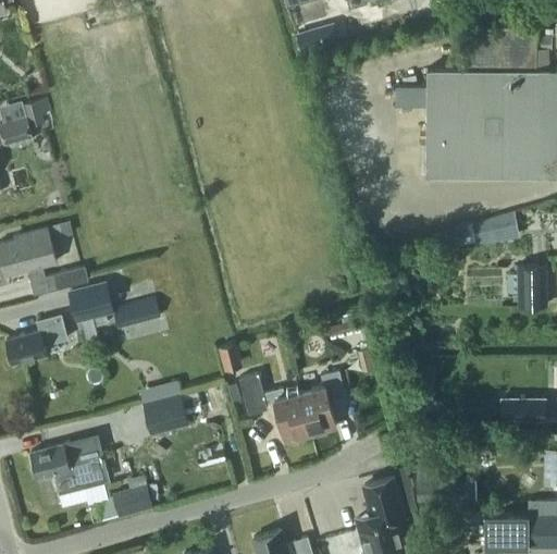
[(426,106),(425,175),(556,175),(556,71),(535,72),(535,27),(497,27),(497,37),(461,36),(461,71),(426,71),(426,86),(395,86),(395,106),(426,106)]
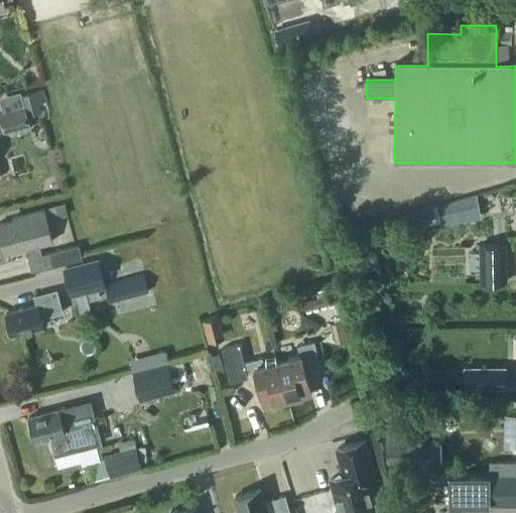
[(279,48),(292,44),(288,28),(274,31),(279,48)]
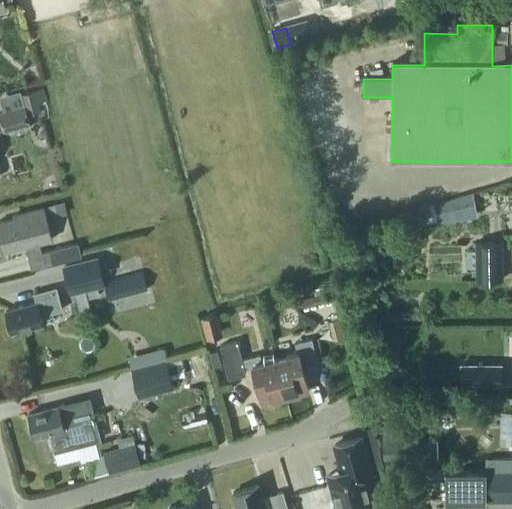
[(508,32),(494,32),(494,46),(507,46),(508,32)]
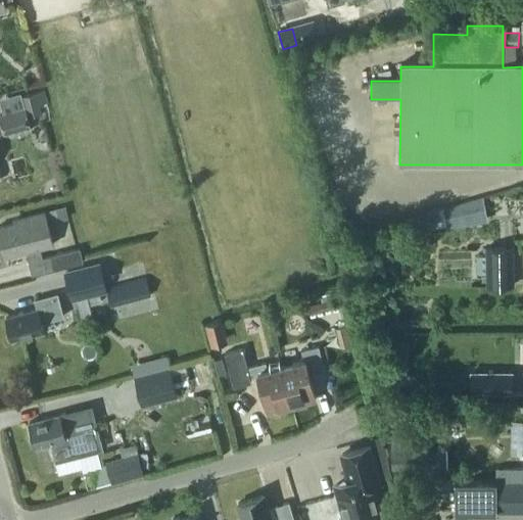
[(47,105),(44,92),(24,98),(29,119),(42,114),(40,107),(47,105)]
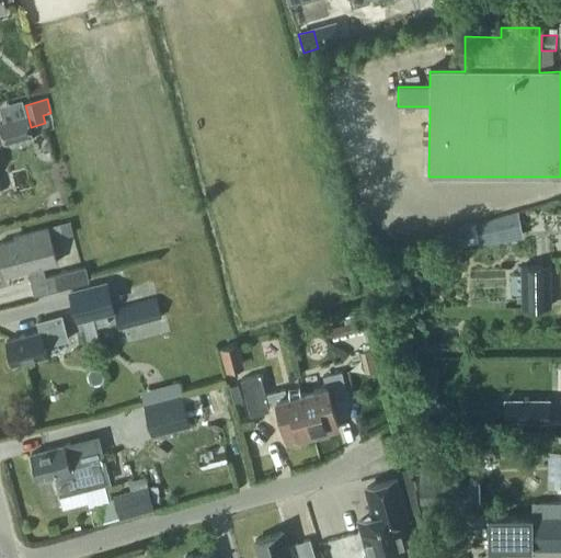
[(6,145),(32,138),(27,118),(0,126),(6,145)]
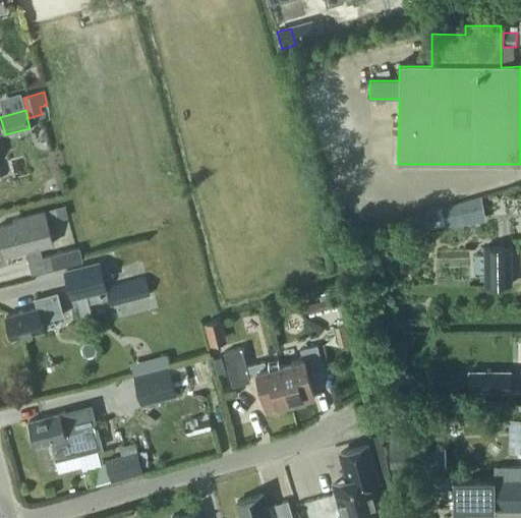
[(462,222),(484,217),(480,199),(458,204),(459,207),(441,210),(445,227),(455,225),(454,220),(461,219),(462,222)]
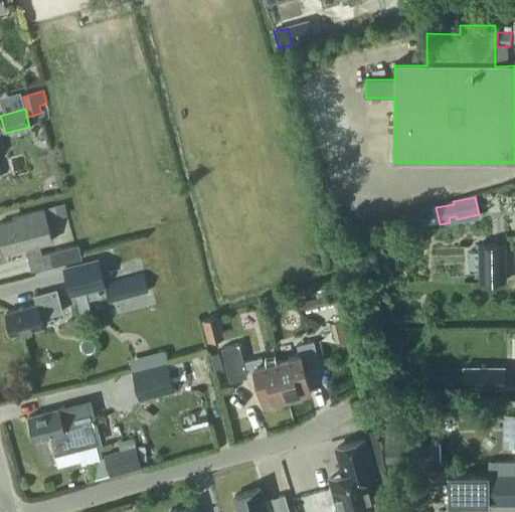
[(48,222),(67,217),(63,204),(44,209),(48,222)]
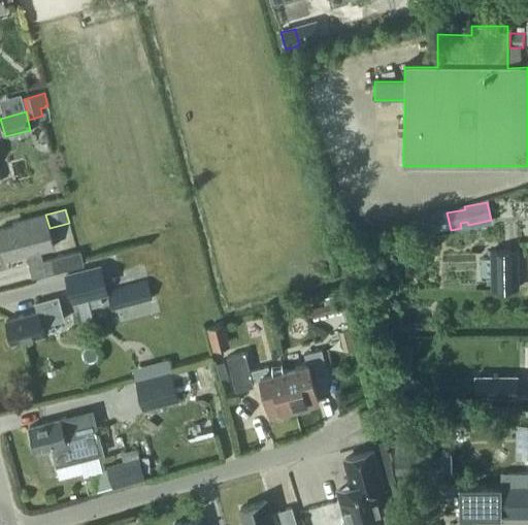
[(21,221),(22,225),(0,230),(0,238),(6,261),(29,255),(35,279),(85,265),(80,251),(42,261),(40,252),(55,248),(50,228),(45,215),(21,221)]
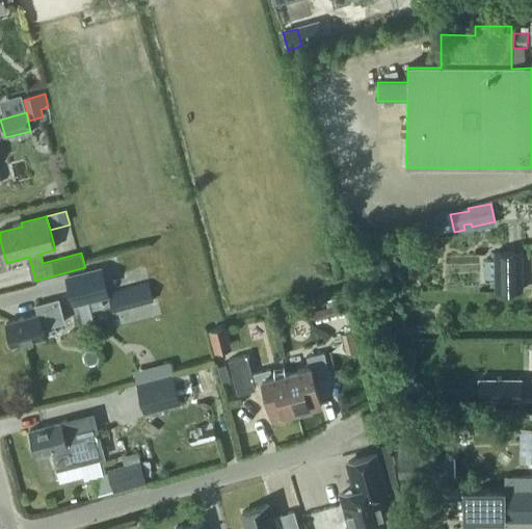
[(523,255),(494,255),(494,295),(523,295),(523,255)]
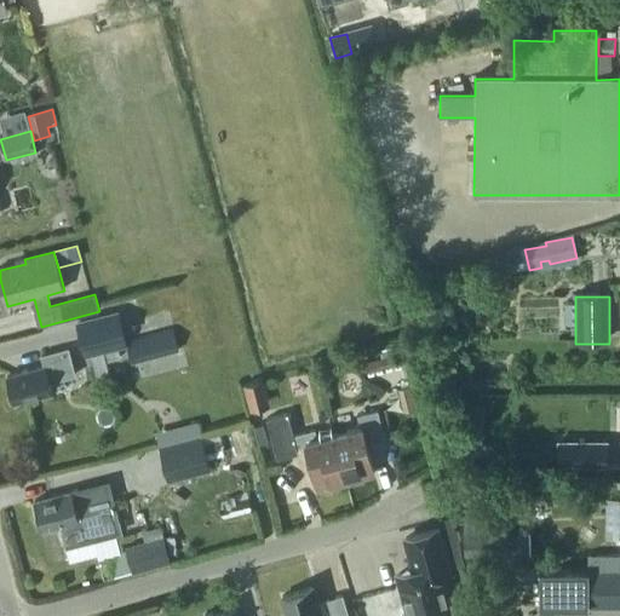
[(119,315),(79,324),(87,356),(127,346),(119,315)]
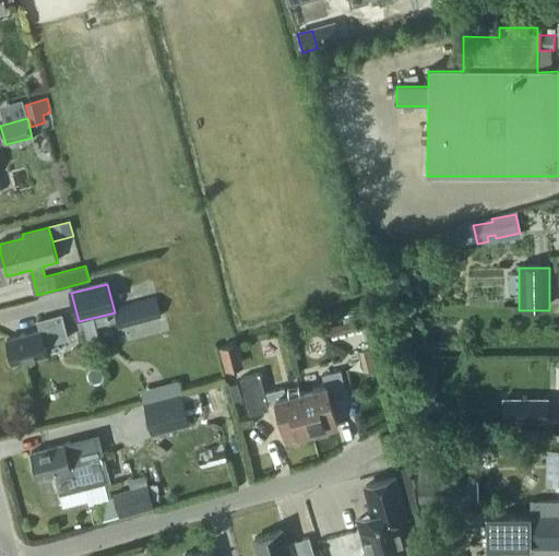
[(115,309),(120,329),(163,317),(157,297),(115,309)]
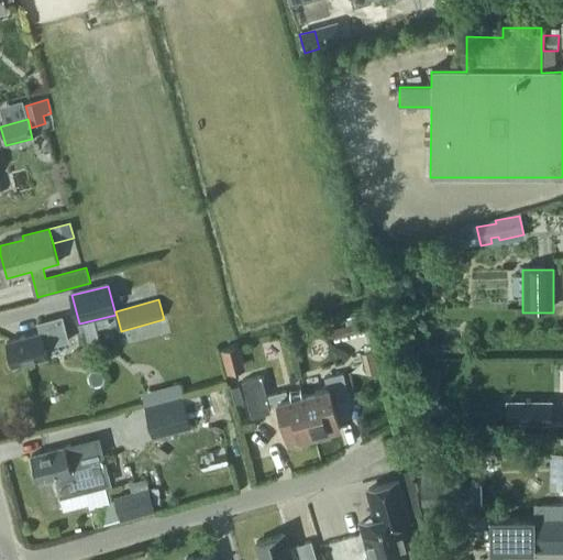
[(7,342),(14,369),(48,360),(46,349),(69,342),(63,318),(37,325),(41,333),(7,342)]
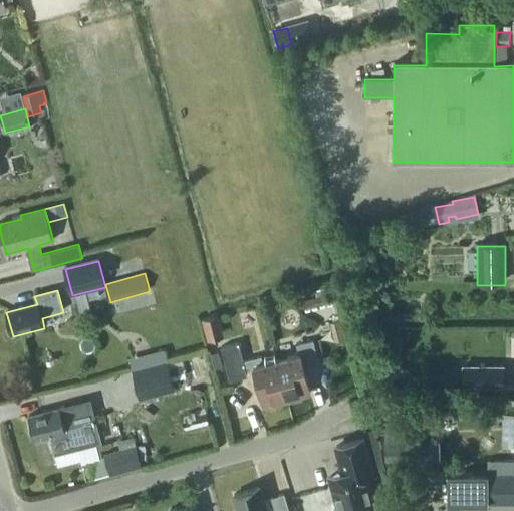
[(331,294),(315,298),(318,307),(333,303),(331,294)]
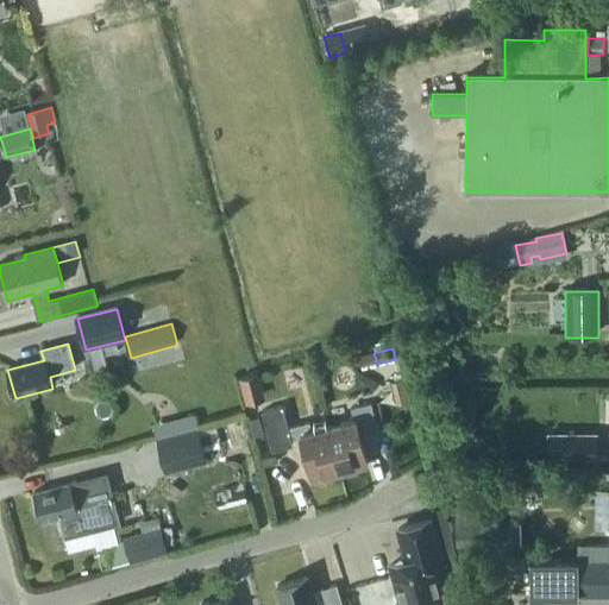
[(265,402),(258,375),(238,379),(245,407),(265,402)]
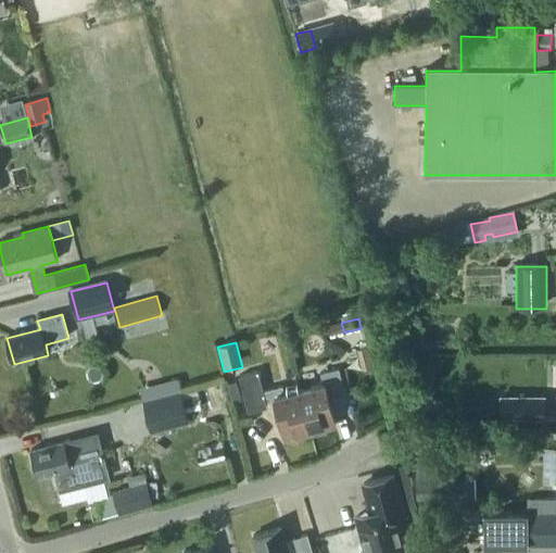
[(375,369),(369,348),(357,351),(363,372),(375,369)]
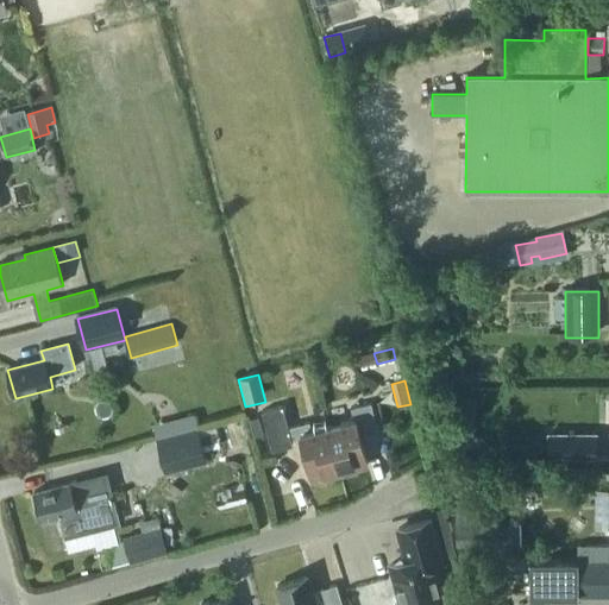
[(353,421),(327,428),(340,478),(356,473),(355,471),(368,468),(359,438),(378,433),(371,405),(351,410),(353,421)]
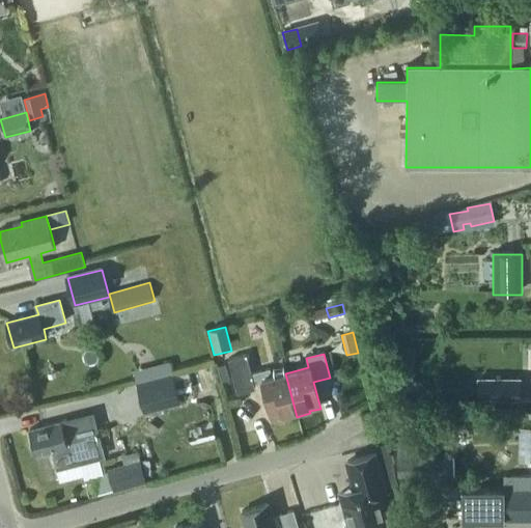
[(284,420),(297,417),(285,373),(272,378),(270,370),(251,374),(247,356),(228,361),(238,395),(255,390),(254,386),(262,384),(272,421),(283,418),(284,420)]
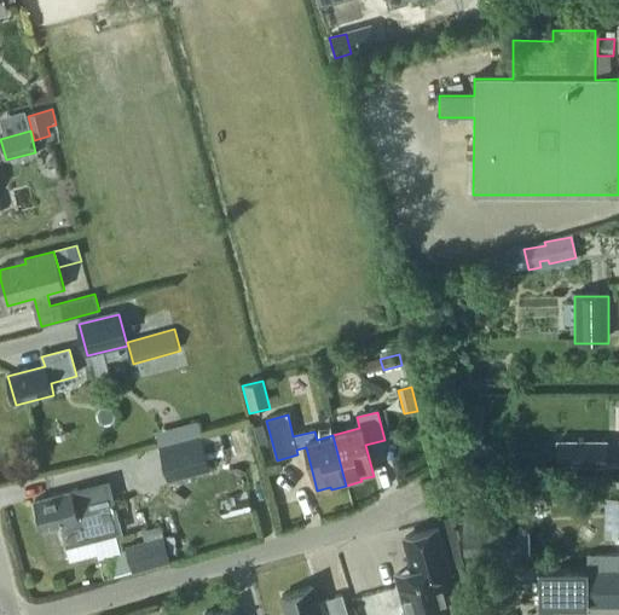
[(262,427),(254,429),(258,446),(267,444),(262,427)]
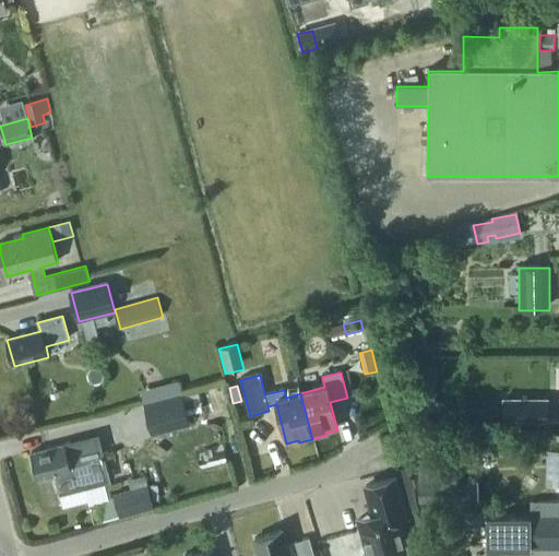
[(181,394),(145,404),(153,434),(189,425),(181,394)]
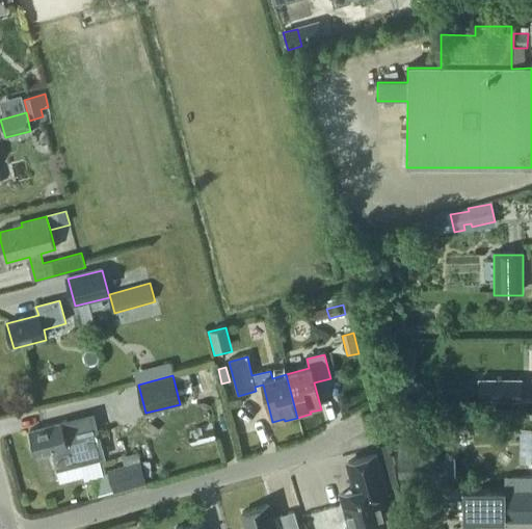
[(480,382),(480,402),(521,402),(521,382),(480,382)]
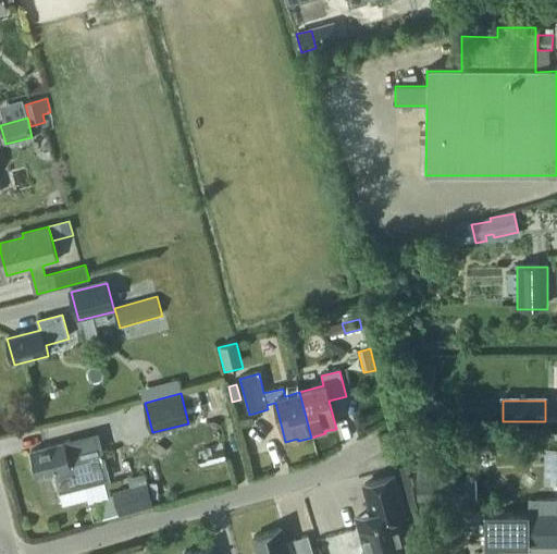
[(98,434),(87,438),(65,443),(32,452),(35,463),(33,465),(34,472),(38,474),(38,477),(53,474),(60,495),(110,482),(98,434)]
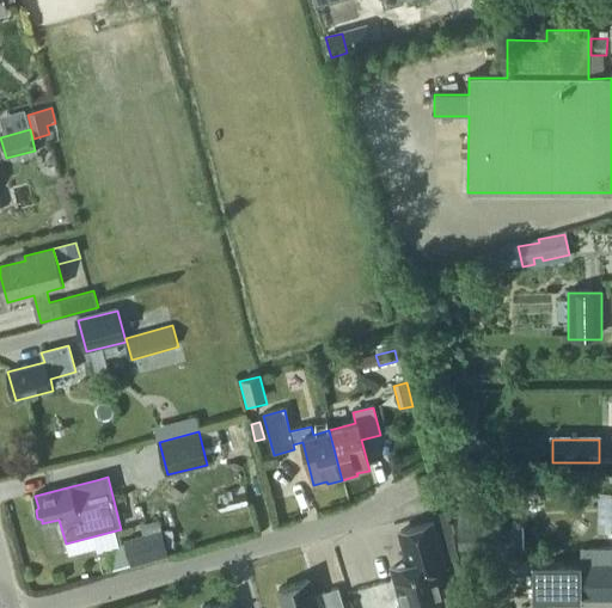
[(215,499),(219,515),(250,507),(245,491),(215,499)]
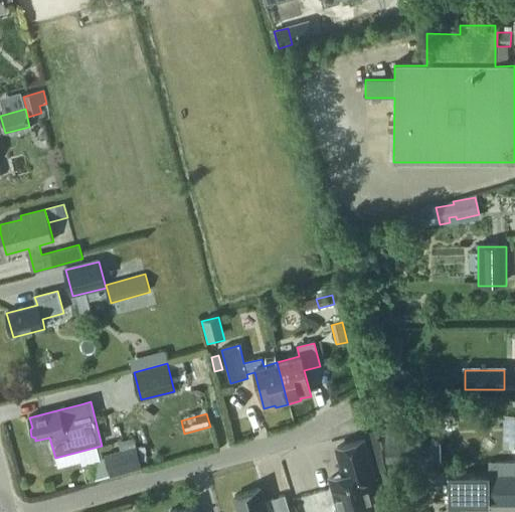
[(514,416),(503,416),(503,428),(514,427),(514,416)]
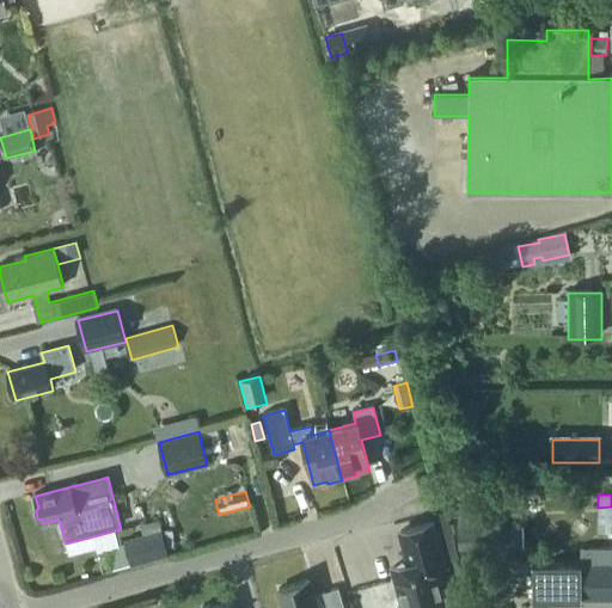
[(445,607),(435,569),(444,566),(433,524),(401,534),(409,565),(393,570),(402,601),(397,607),(445,607)]
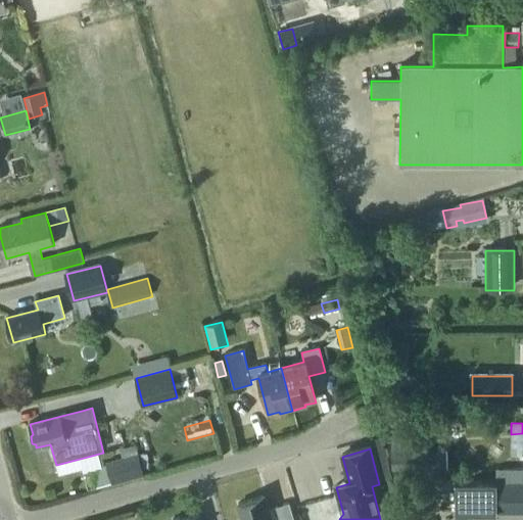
[(415,471),(414,453),(390,453),(391,471),(415,471)]
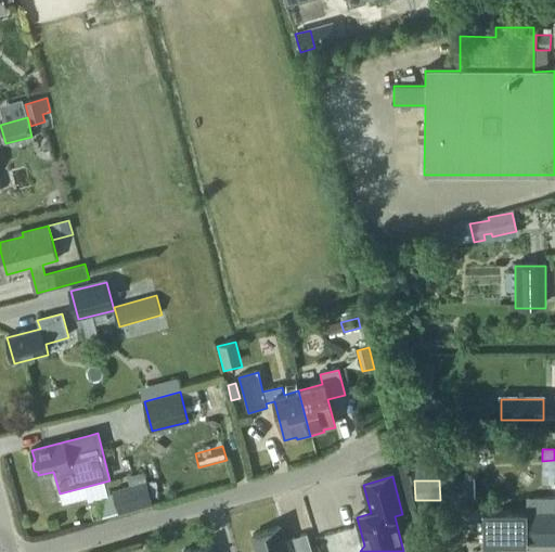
[(153,503),(146,483),(114,492),(119,513),(153,503)]
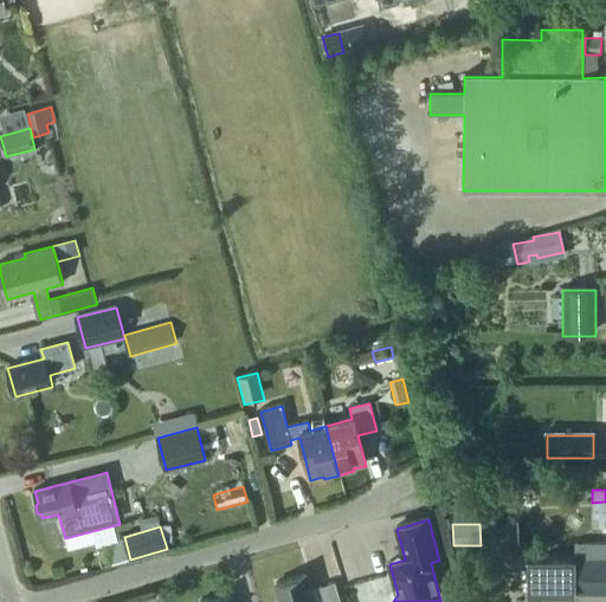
[(605,561),(529,562),(529,595),(605,595),(605,561)]
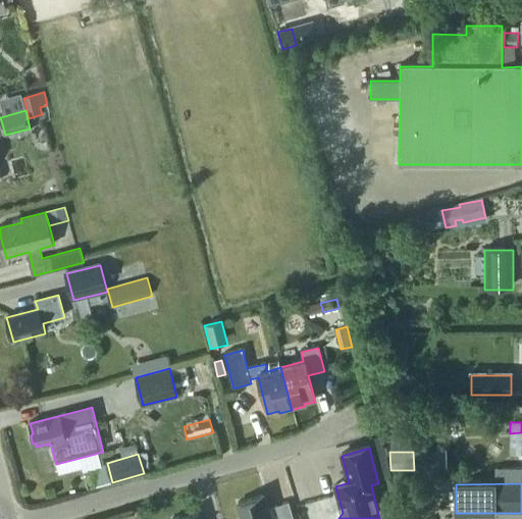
[(238,505),(242,518),(293,518),(289,504),(274,508),(275,510),(268,512),(264,497),(238,505)]
